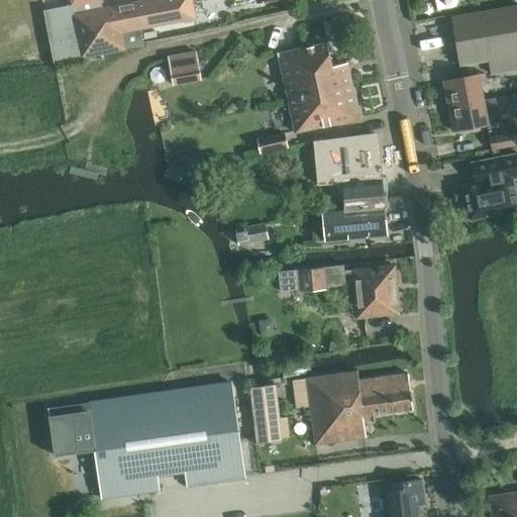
[(148,0),(74,14),(82,58),(144,45),(140,28),(195,18),(192,0),(148,0)]
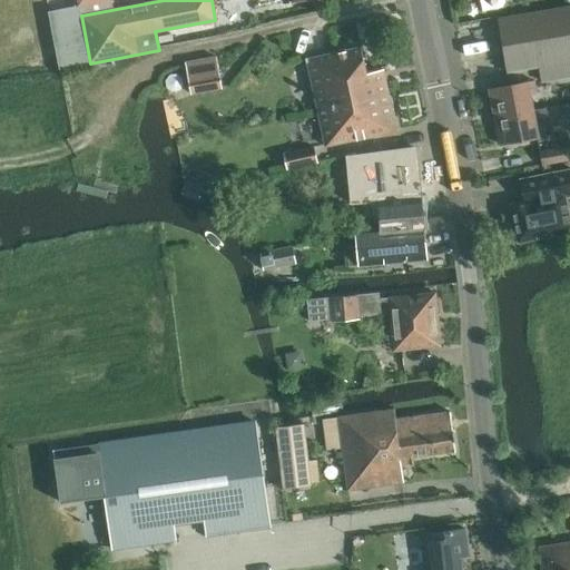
[(540,67),(569,60),(569,7),(498,19),(507,72),(540,67)]
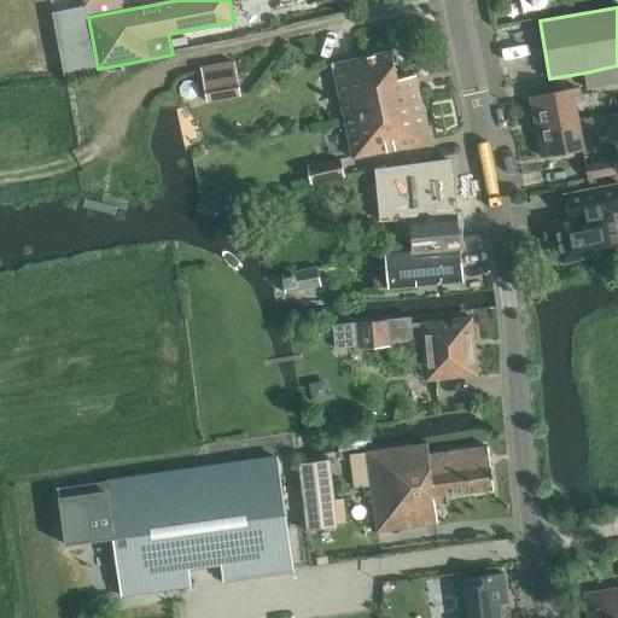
[(333,64),(344,118),(421,101),(415,75),(398,80),(392,51),(333,64)]
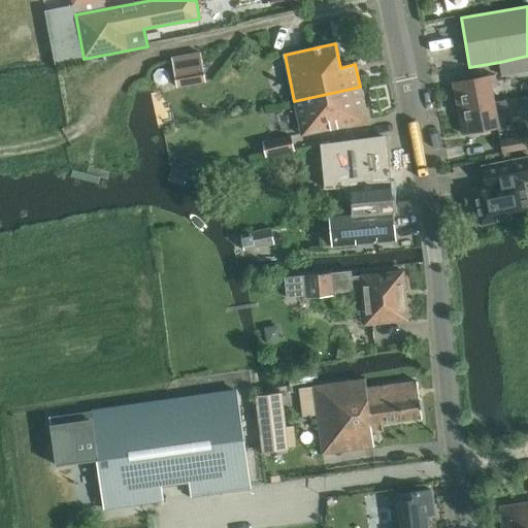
[(171,59),(177,87),(205,81),(200,54),(171,59)]
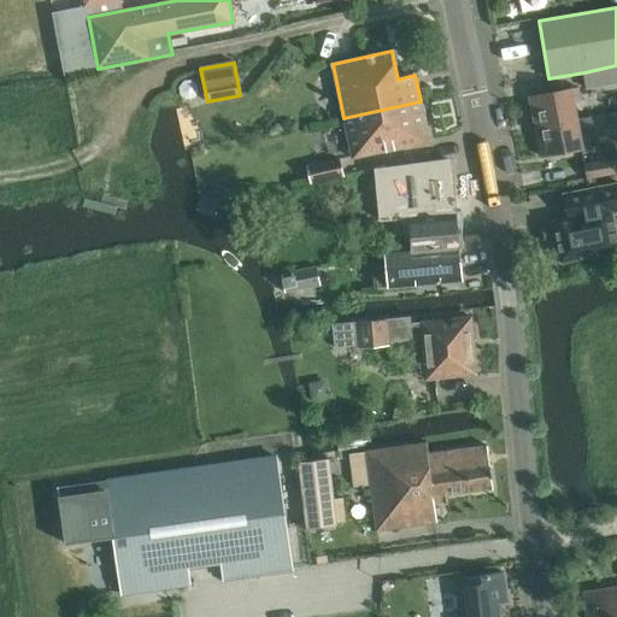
[(616,65),(585,72),(587,88),(616,83),(616,65)]
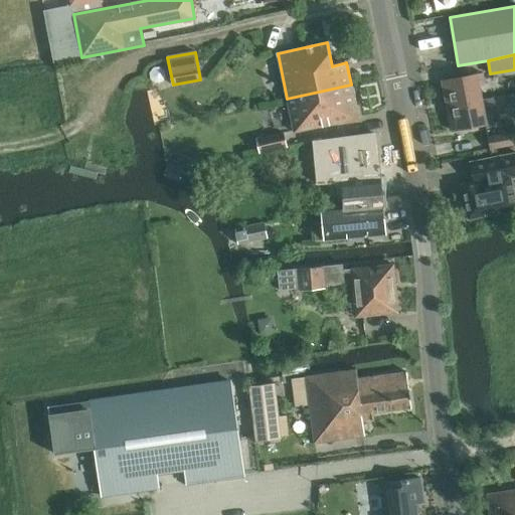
[(443,80),(447,106),(481,99),(477,74),(443,80)]
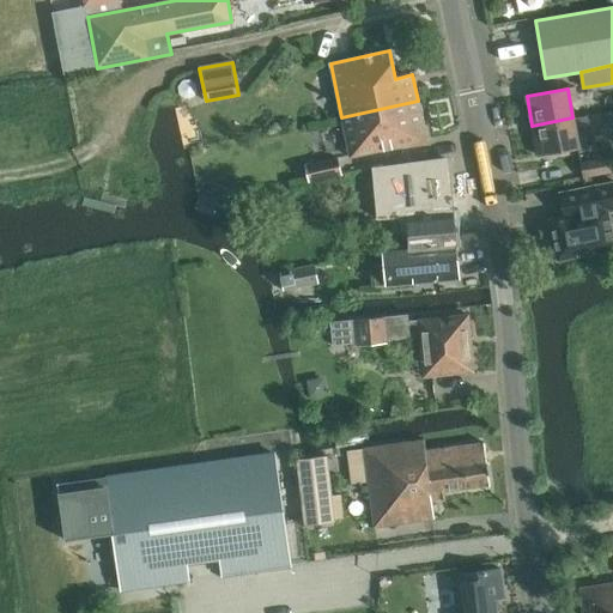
[(418,101),(341,117),(351,157),(426,140),(418,101)]
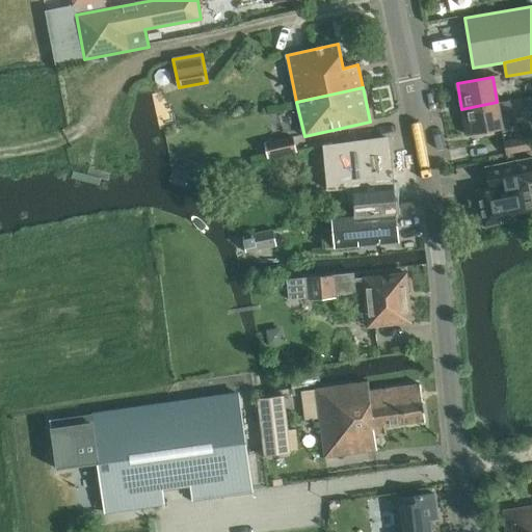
[(502,103),(507,125),(515,122),(510,101),(502,103)]
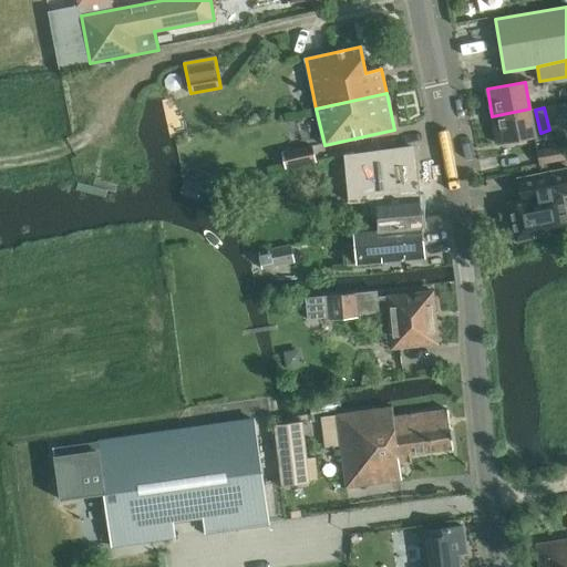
[(529,109),(492,116),(497,144),(535,136),(529,109)]
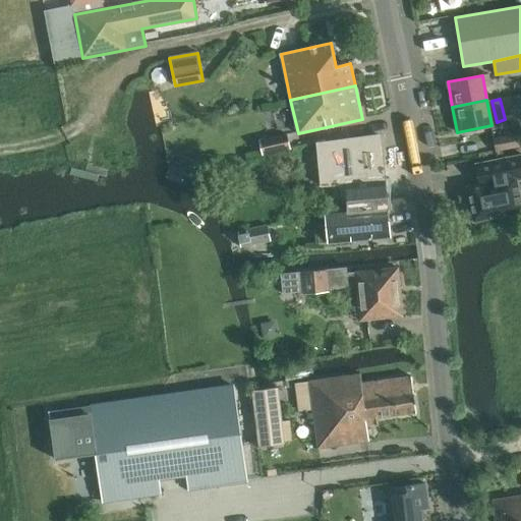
[(520,133),(494,138),(496,151),(520,146),(520,133)]
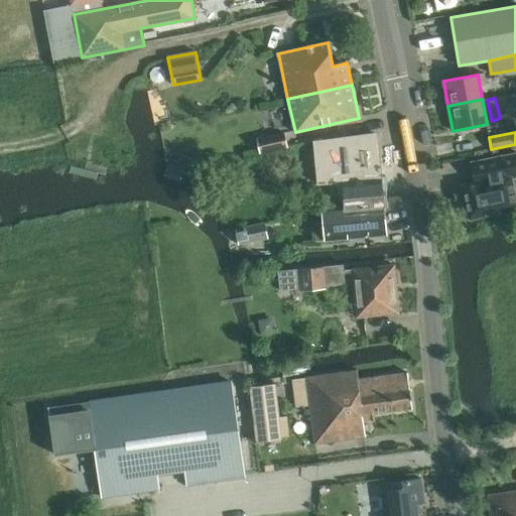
[(257,139),(260,153),(288,147),(285,133),(257,139)]
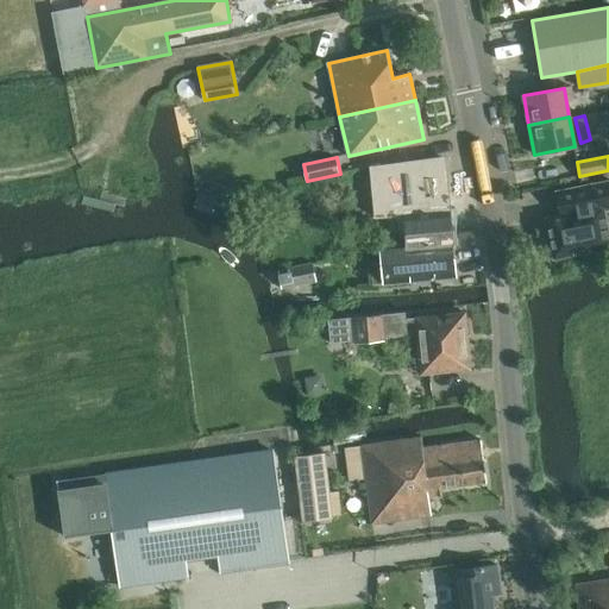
[(377,217),(390,215),(449,211),(444,158),(372,167),(377,217)]
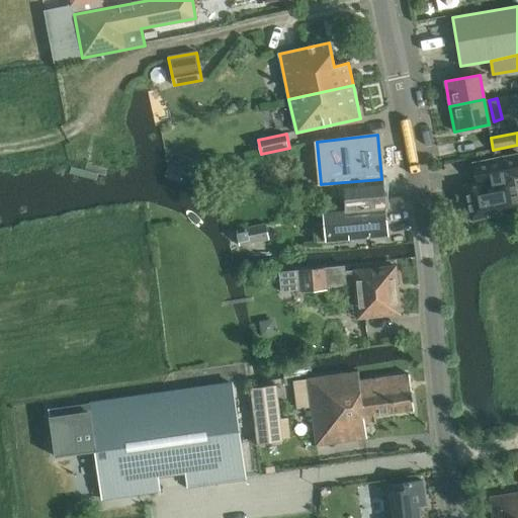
[(471,220),(491,216),(517,209),(517,203),(513,179),(517,177),(517,154),(473,163),(478,183),(464,185),(471,220)]
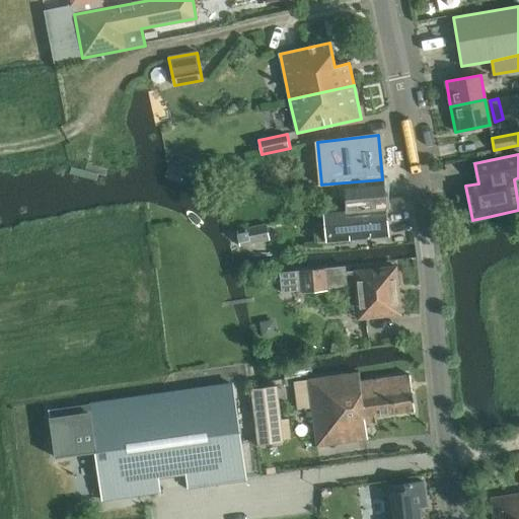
[(347,196),(348,210),(385,207),(382,179),(332,183),(334,197),(347,196)]
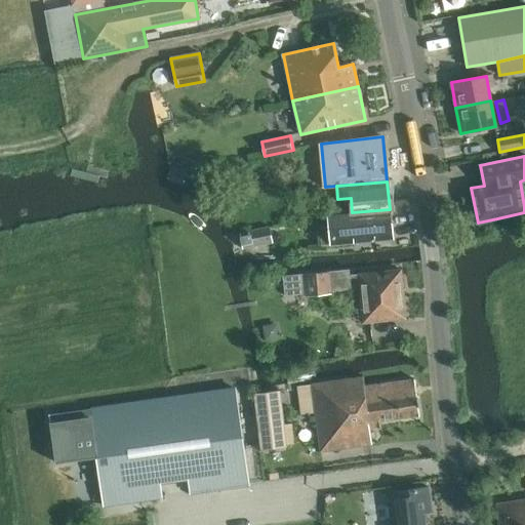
[(390,209),(352,212),(329,214),(330,221),(320,223),(322,245),(332,244),(393,238),(390,209)]
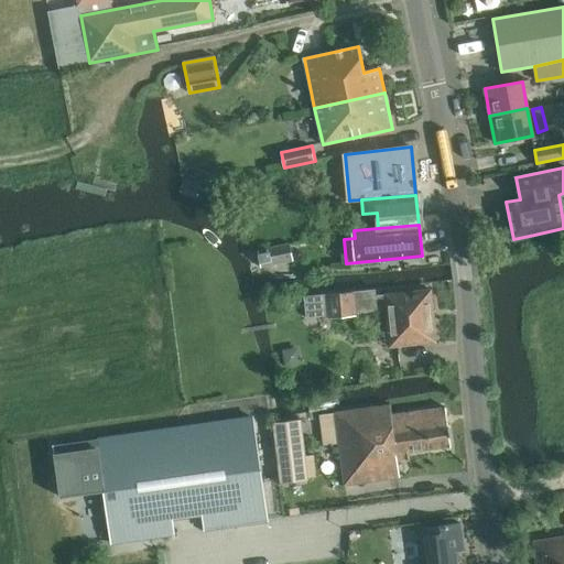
[(260,250),(263,267),(294,260),(291,243),(260,250)]
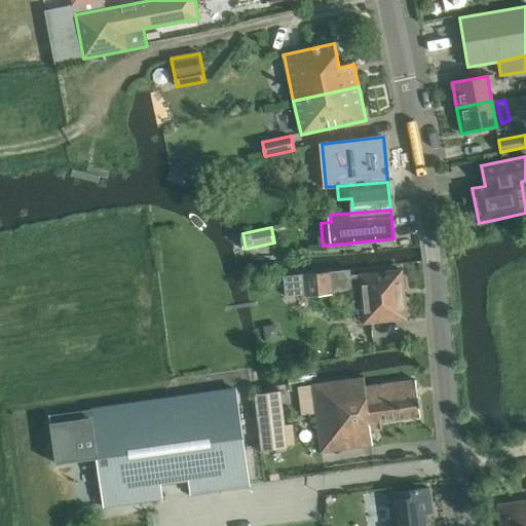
[(403,270),(350,275),(350,270),(284,276),(286,297),(306,295),(306,297),(333,294),(333,292),(361,289),(364,324),(407,320),(403,270)]
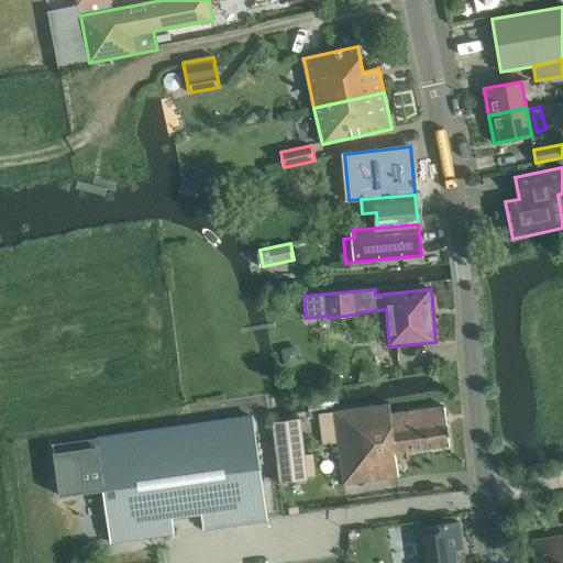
[(335,419),(324,420),(326,431),(338,430),(344,484),(399,476),(397,460),(407,459),(406,452),(450,445),(444,407),(392,414),(389,404),(334,411),(335,419)]
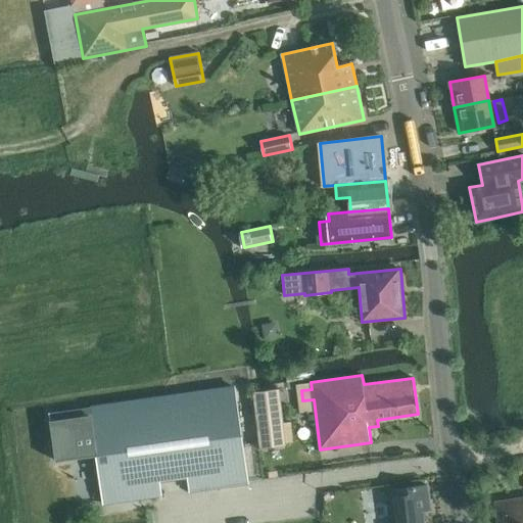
[(49,414),(56,461),(96,456),(103,503),(161,494),(159,479),(187,475),(189,490),(248,482),(235,387),(49,414)]
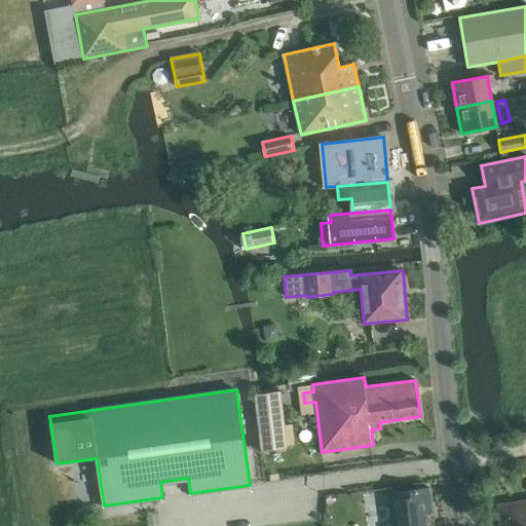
[(280,390),(255,393),(262,451),(287,447),(280,390)]
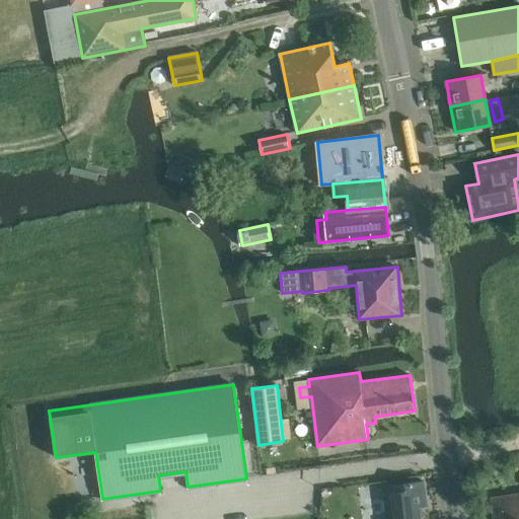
[(387,487),(391,518),(420,518),(420,517),(419,517),(418,507),(427,506),(424,482),(387,487)]
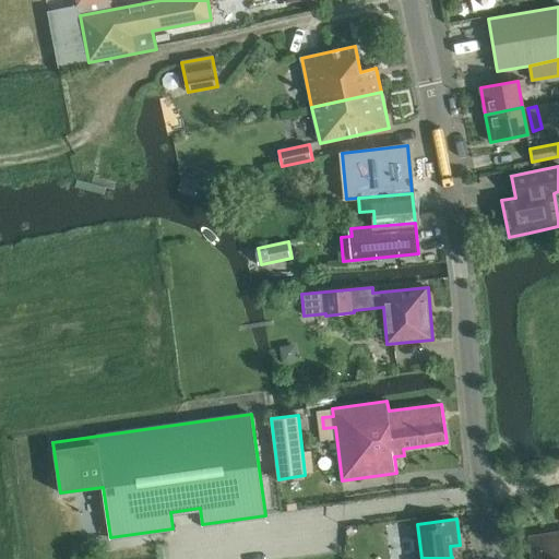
[(558,558),(558,532),(528,536),(532,558),(558,558)]
